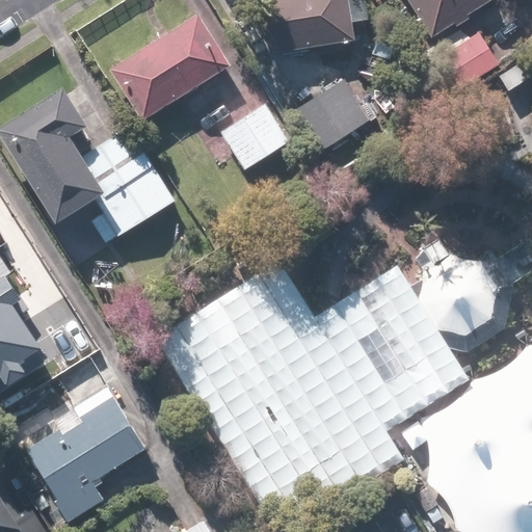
[(364,0),(263,0),(270,56),(348,47),(346,28),(368,26),(364,0)]
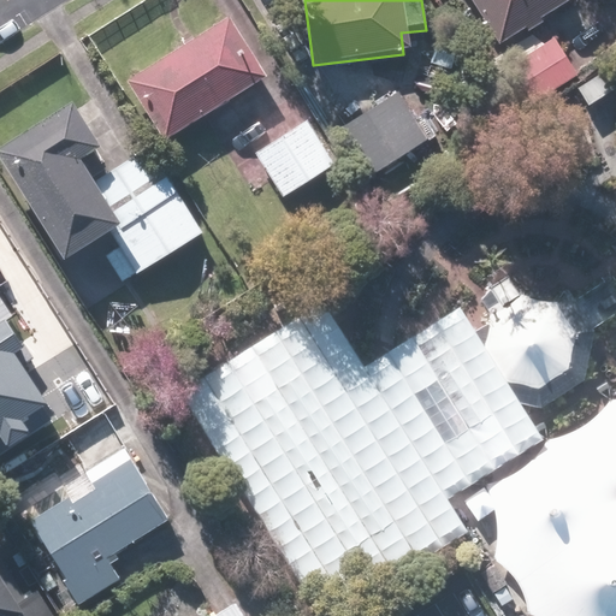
[(461,0),(529,108),(575,81),(539,22),(572,0),(570,0),(461,0)]
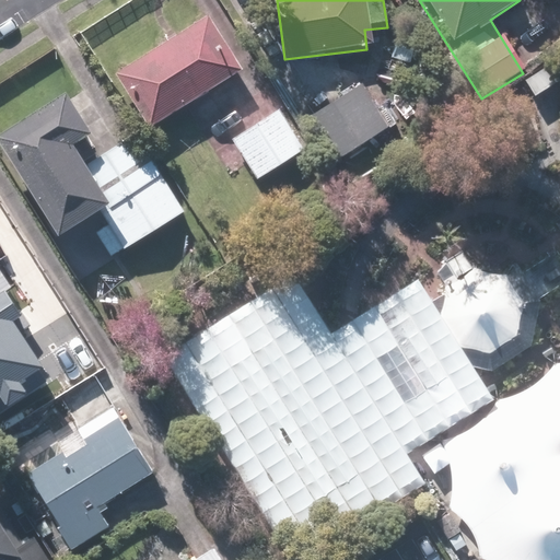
[(240,73),(205,16),(109,76),(144,132),(240,73)]
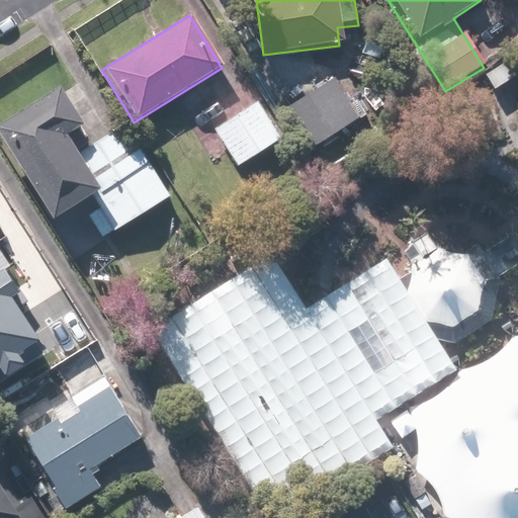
[(360,119),(332,77),(282,110),(311,153),(360,119)]
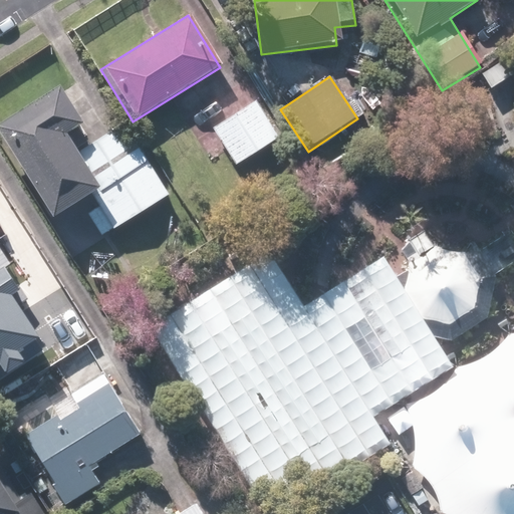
[(54,88),(0,123),(0,146),(49,223),(90,197),(97,207),(83,216),(98,240),(168,196),(121,124),(72,156),(60,138),(78,125),(54,88)]
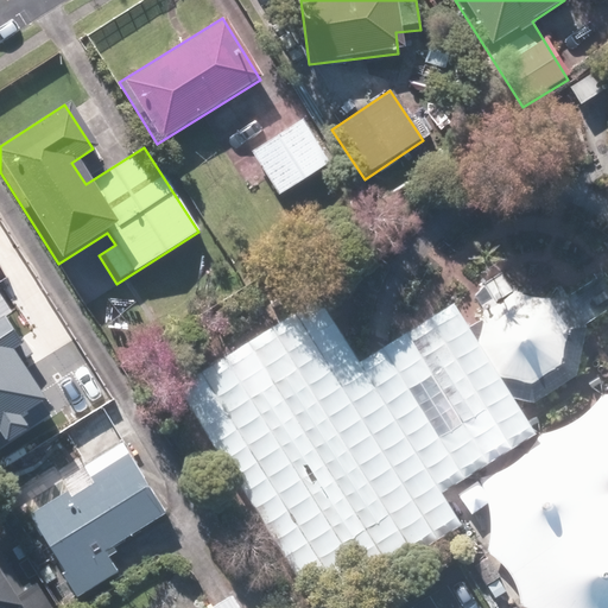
[(327,165),(297,121),(247,154),(277,198),(327,165)]
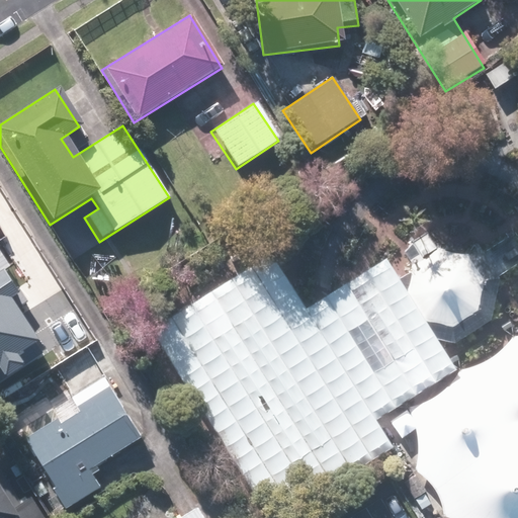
[(306,309),(272,254),(151,327),(266,517),(270,517),(389,447),(372,420),(455,370),(389,259),(306,309)]
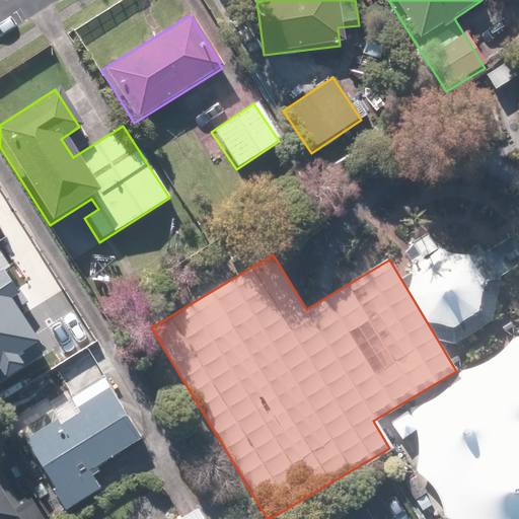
[(0,369),(41,345),(0,277),(0,369)]
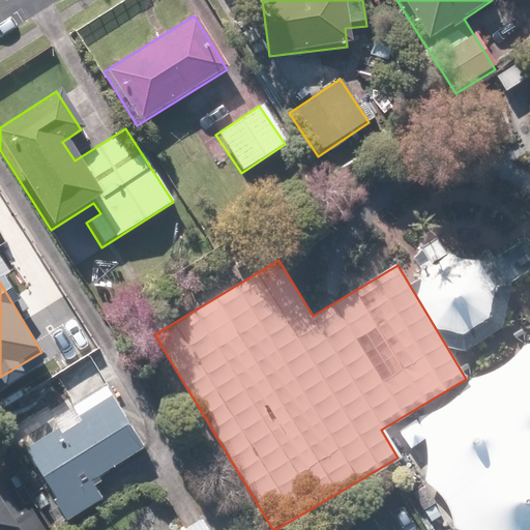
[(459,517),(471,529),(529,529),(529,357),(492,379),(429,421),(443,473),(459,517)]
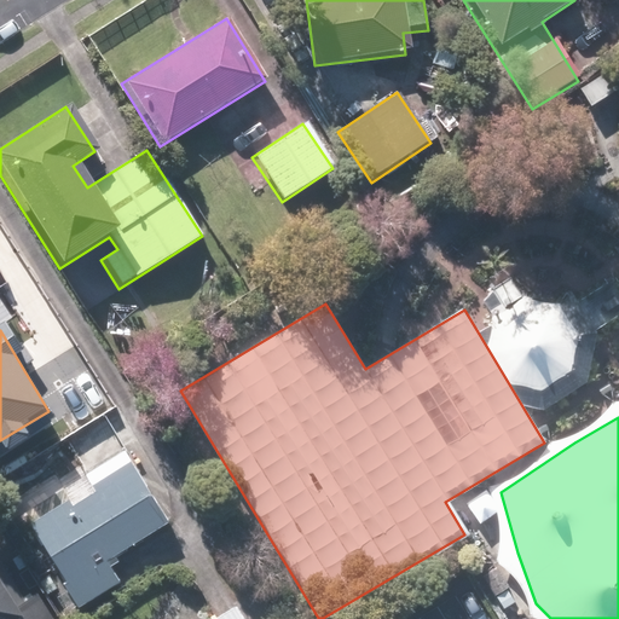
[(93,491),(70,504),(61,489),(21,513),(79,611),(119,586),(103,561),(165,525),(122,453),(84,475),(93,491)]
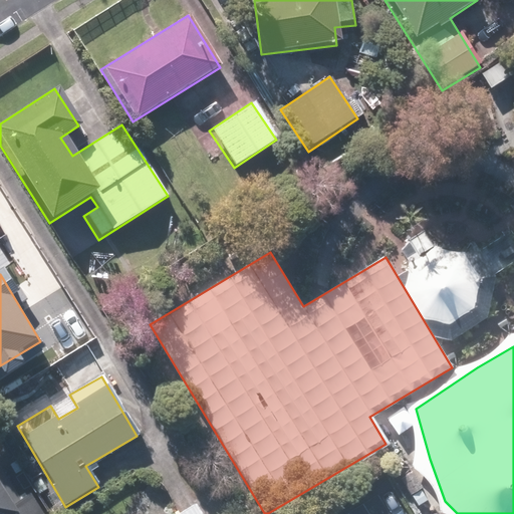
[(0,473),(0,513),(42,513),(27,486),(11,494),(0,473)]
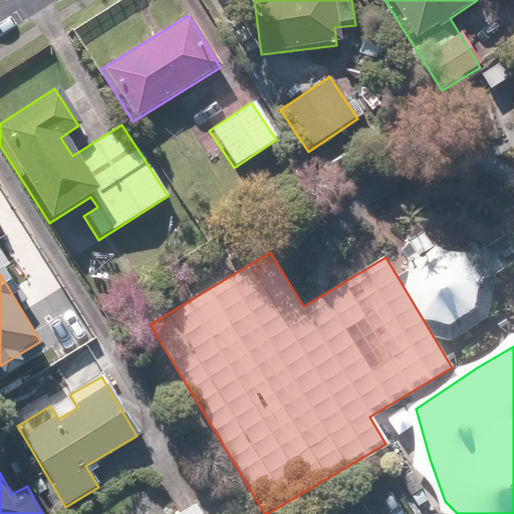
[(203,513),(196,502),(176,513),(203,513)]
